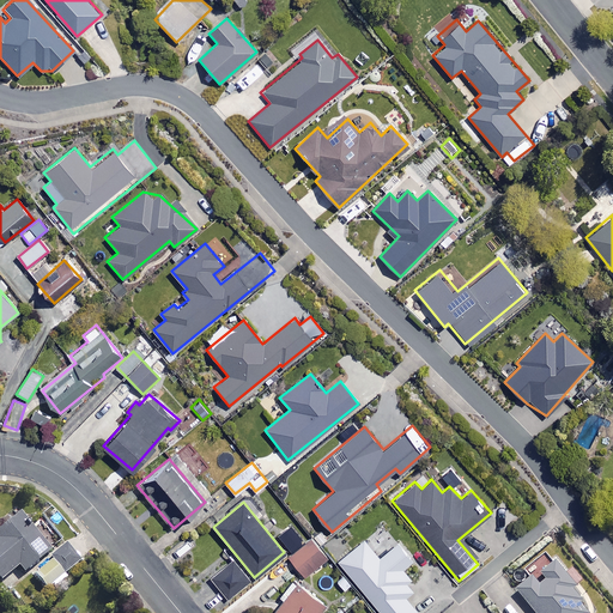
[(47,553),(16,516),(0,528),(0,580),(16,568),(22,574),(47,553)]
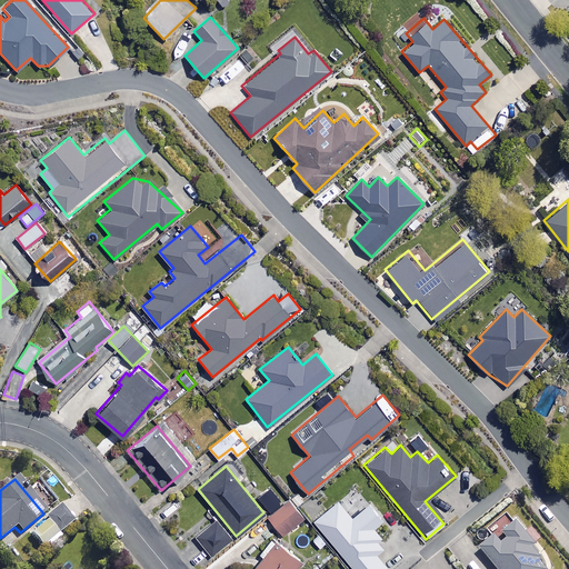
[(280,502),(269,488),(257,498),(268,512),(280,502)]
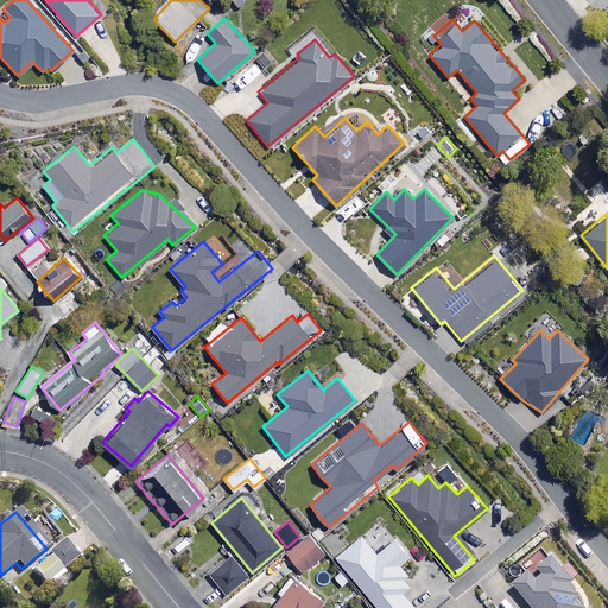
[(324,552),(310,533),(286,551),(302,570),(324,552)]
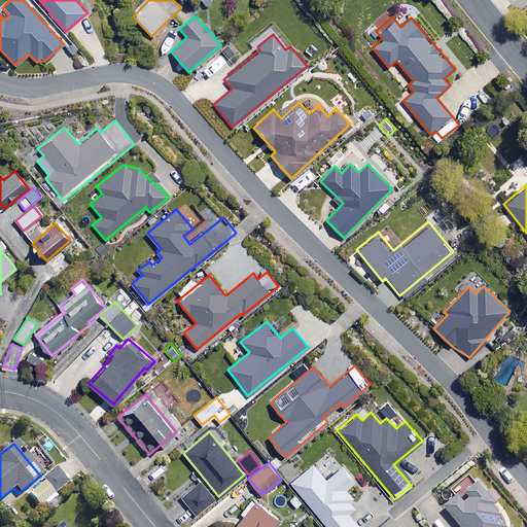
[(348,512),(354,506),(349,500),(354,496),(346,486),(353,480),(341,465),(324,479),(311,462),(289,481),(327,526),(358,526),(359,526),(348,512)]
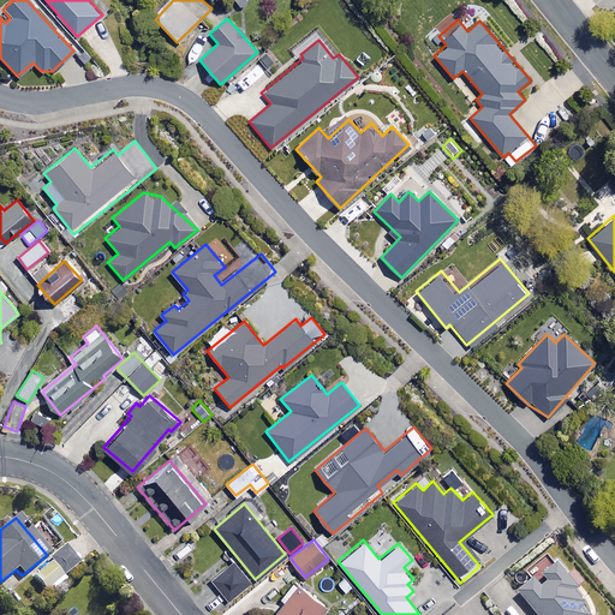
[(82,567),(65,547),(31,574),(47,595),(82,567)]
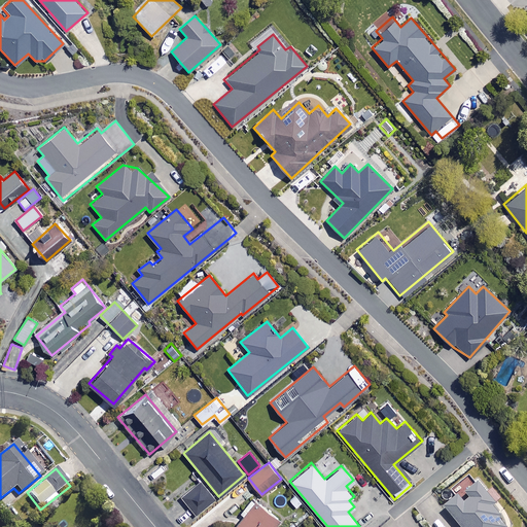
[(214,498),(200,482),(181,497),(195,514),(214,498)]
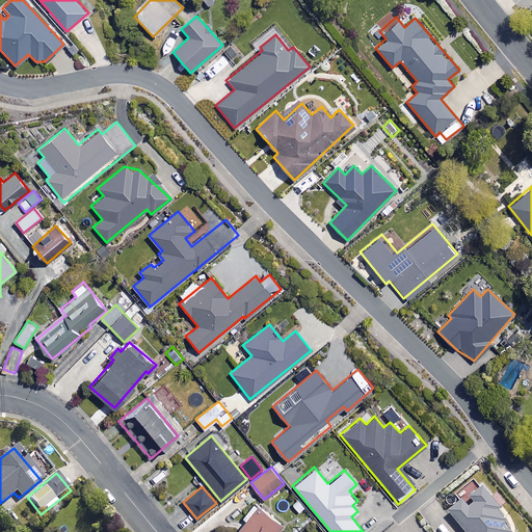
[(506,531),(499,508),(482,489),(470,500),(468,498),(448,513),(462,531),(506,531)]
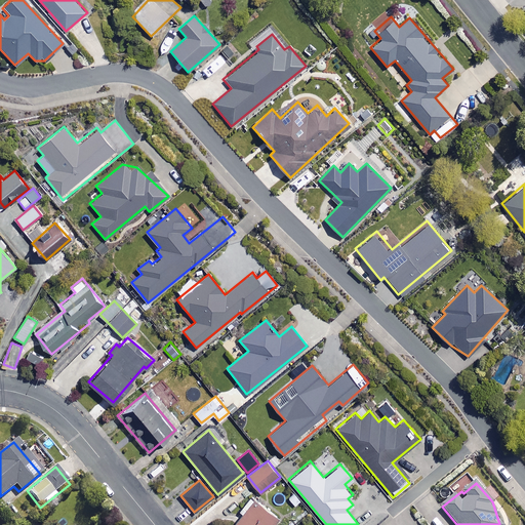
[(303,499),(293,490),(287,497),(295,506),(303,499)]
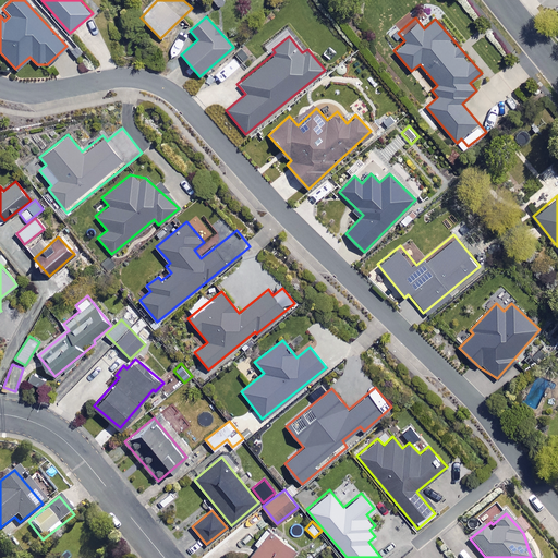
[(289,557),(295,549),(265,525),(252,542),(257,545),(246,557),(289,557)]
